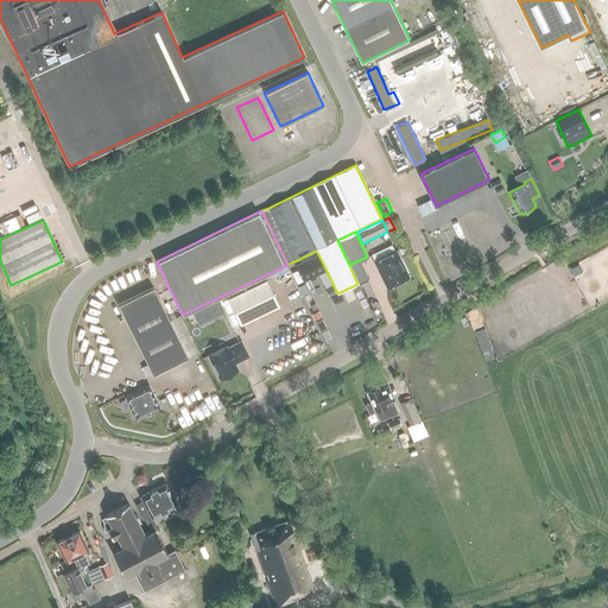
[(374,261),(387,287),(409,277),(401,261),(399,261),(394,252),(374,261)]
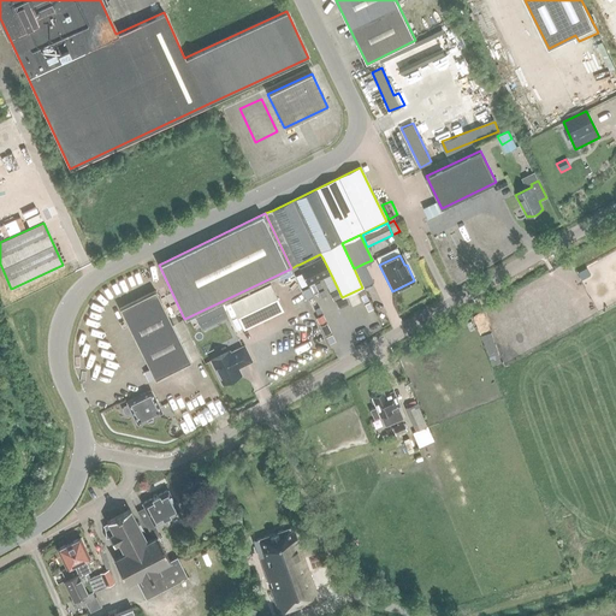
[(300,268),(298,268),(307,285),(308,285),(331,274),(323,258),(300,268)]
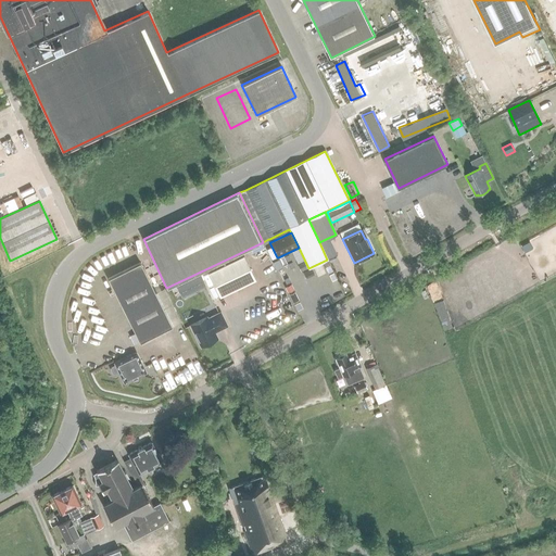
[(541,253),(538,249),(546,244),(545,242),(543,242),(540,236),(523,243),(532,262),(536,260),(534,256),(541,253)]
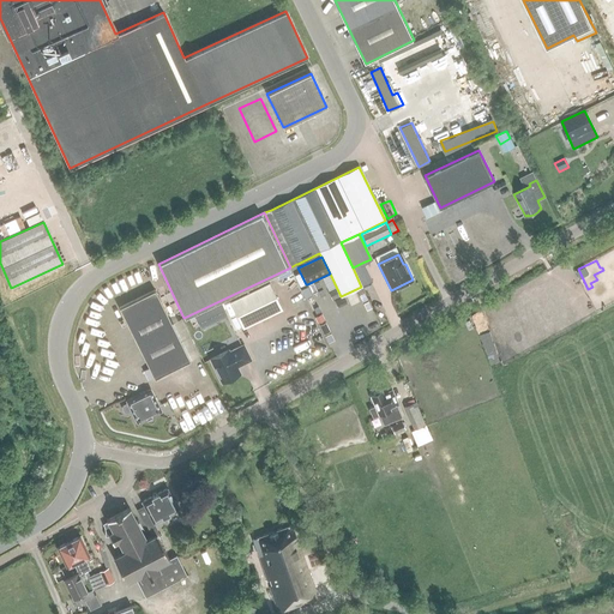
[(229,301),(242,329),(282,309),(269,282),(229,301)]
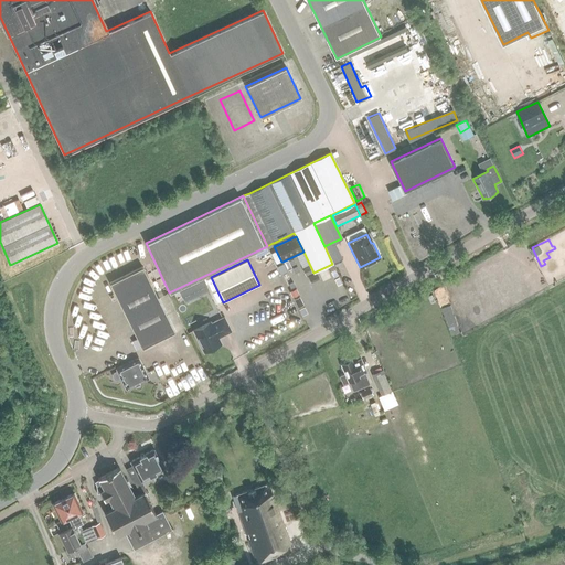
[(142,267),(109,284),(142,349),(174,332),(142,267)]
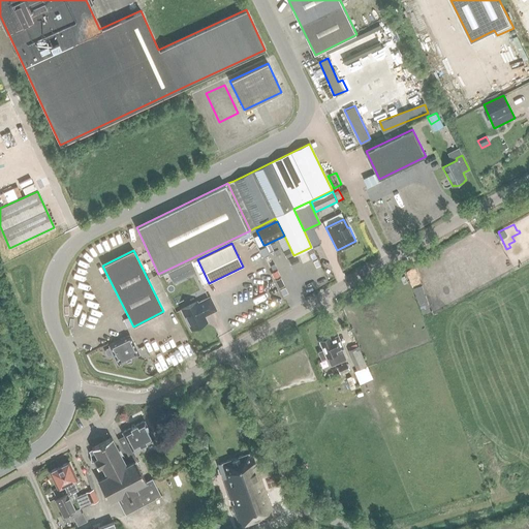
[(274,255),(265,258),(273,278),(281,275),(274,255)]
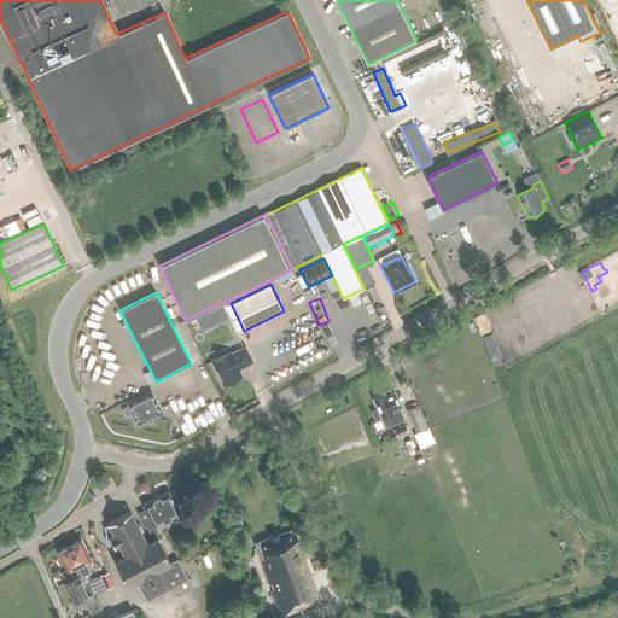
[(196,319),(203,332),(228,319),(222,305),(196,319)]
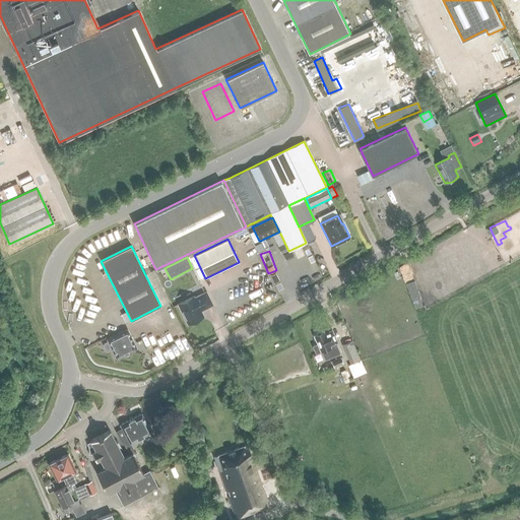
[(407,281),(412,308),(421,306),(416,280),(407,281)]
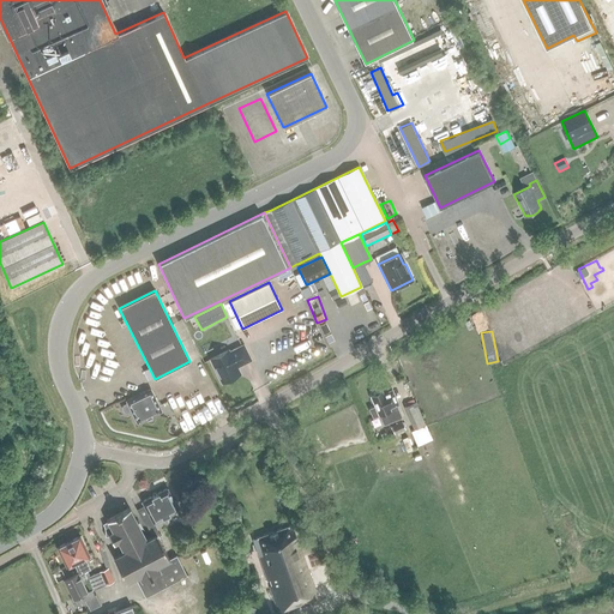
[(228,350),(210,360),(222,383),(240,374),(238,367),(251,360),(244,344),(229,353),(228,350)]
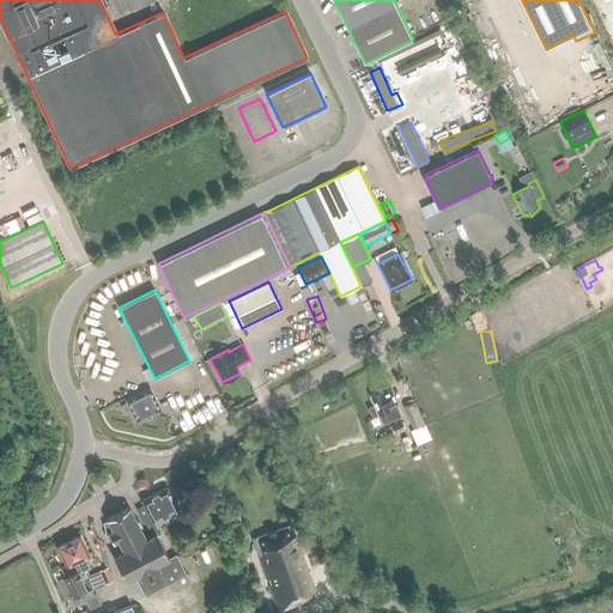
[(122,407),(125,412),(127,412),(131,411),(138,423),(147,418),(147,419),(152,417),(152,416),(162,411),(150,389),(126,401),(127,404),(123,405),(122,407)]
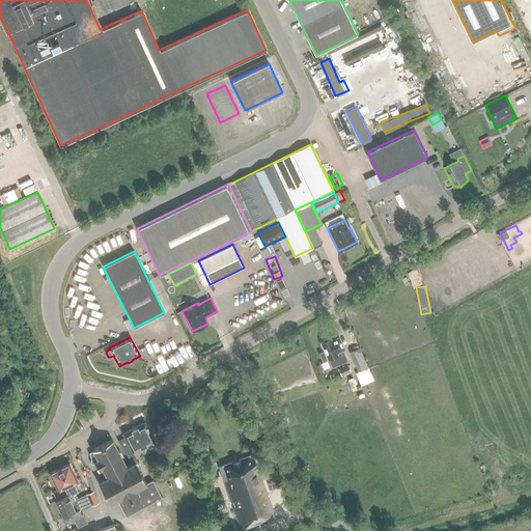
[(320,342),(325,352),(320,353),(319,356),(322,361),(328,359),(331,367),(345,361),(341,350),(342,350),(338,339),(331,342),(329,338),(320,342)]
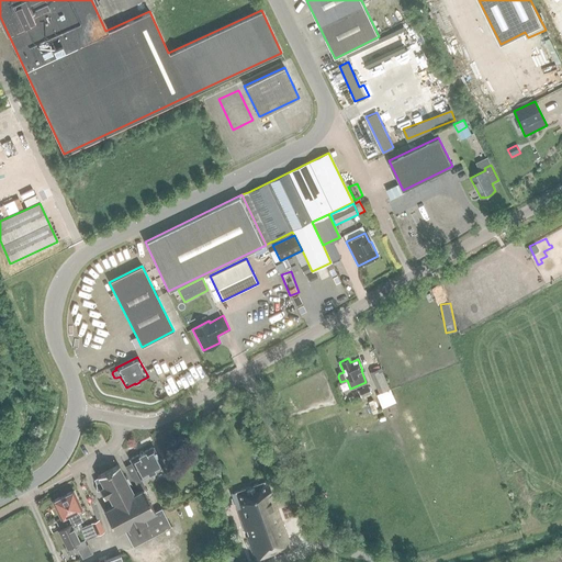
[(371,372),(380,393),(388,390),(379,369),(371,372)]
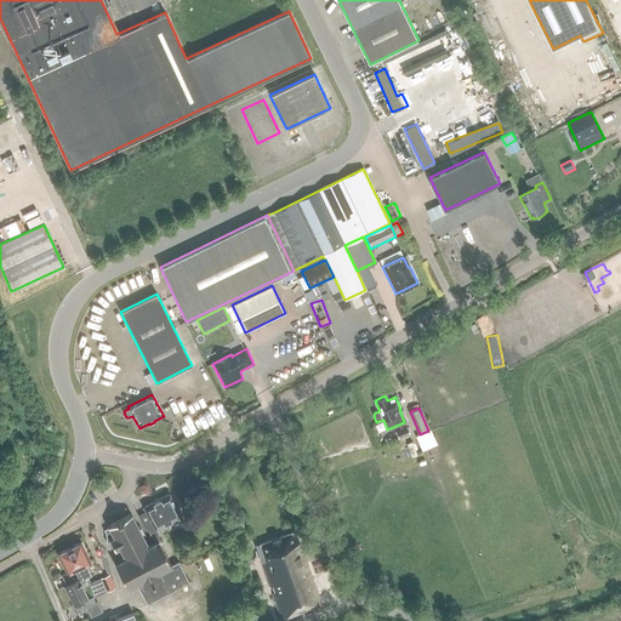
[(409,436),(405,427),(394,432),(398,439),(409,436)]
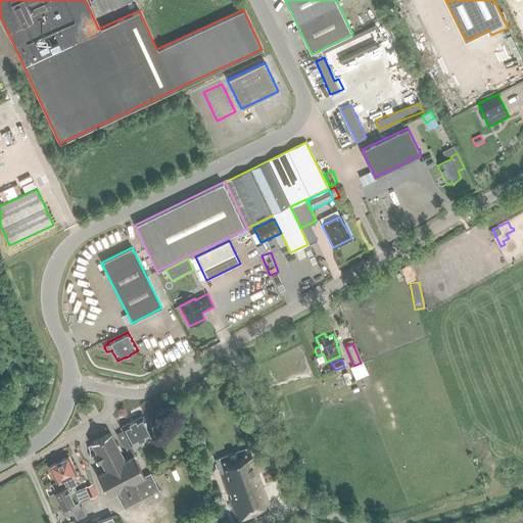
[(132,457),(134,456),(130,446),(151,435),(141,417),(120,428),(122,431),(115,434),(123,447),(124,447),(129,458),(132,457)]
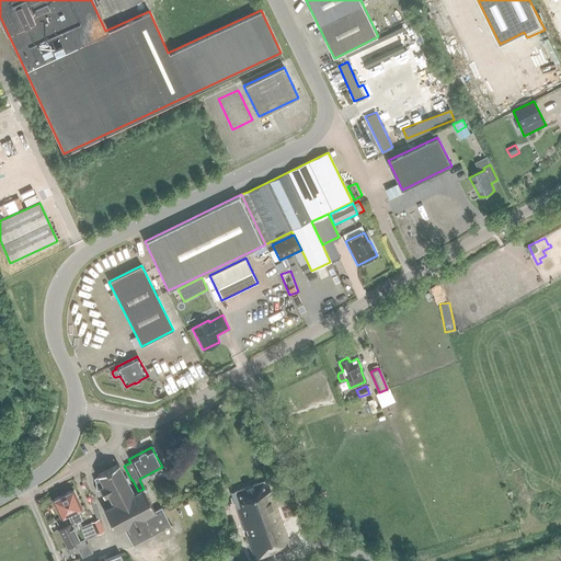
[(95,490),(95,491),(100,491),(103,499),(107,496),(112,505),(103,511),(116,533),(124,528),(134,546),(171,525),(171,524),(170,525),(160,507),(153,511),(141,490),(138,491),(133,494),(117,466),(96,477),(98,478),(93,480),(94,481),(94,483),(95,484),(95,485),(95,487),(95,489),(95,490)]
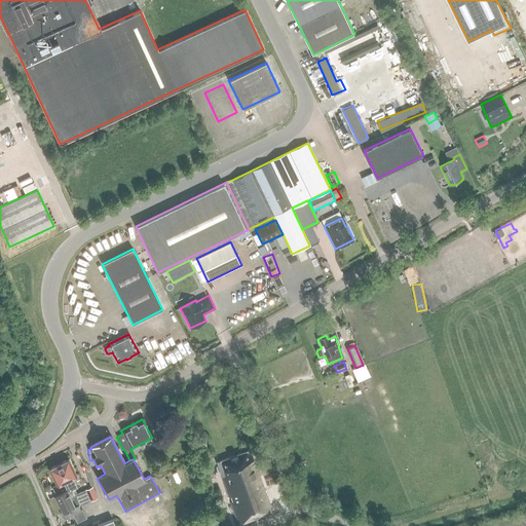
[(270,513),(249,451),(217,462),(238,524),(270,513)]
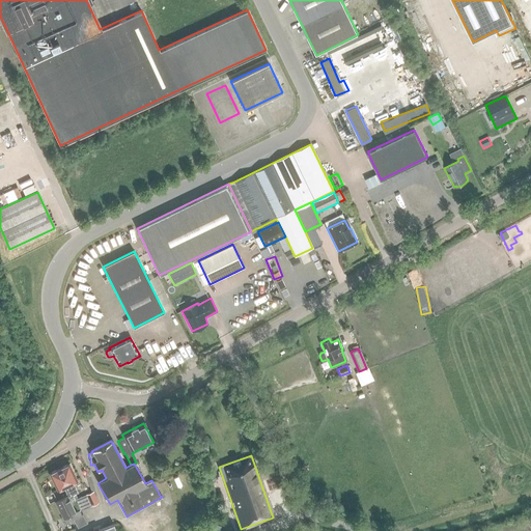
[(77,481),(68,465),(50,474),(58,490),(63,487),(68,497),(78,493),(73,483),(77,481)]
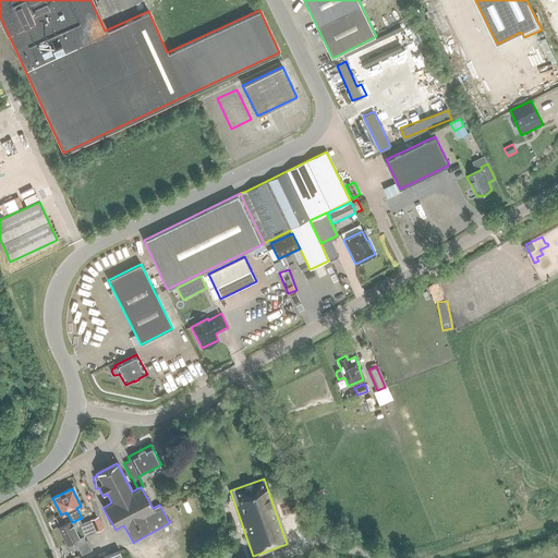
[(98,517),(89,520),(95,532),(104,529),(98,517)]
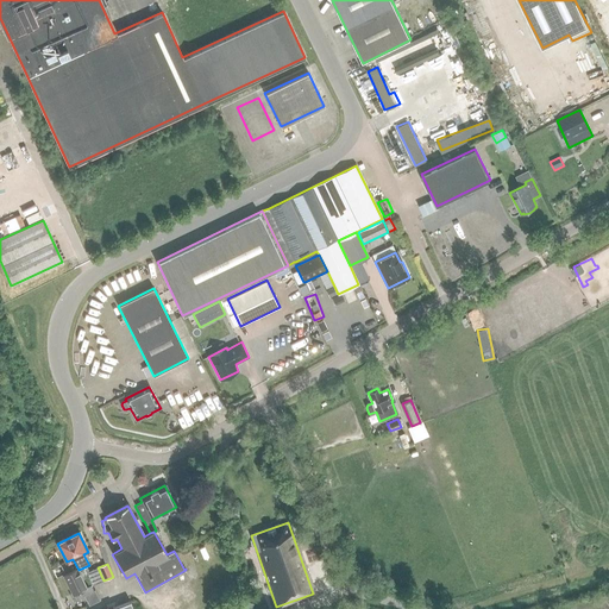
[(104,581),(98,567),(86,573),(92,586),(104,581)]
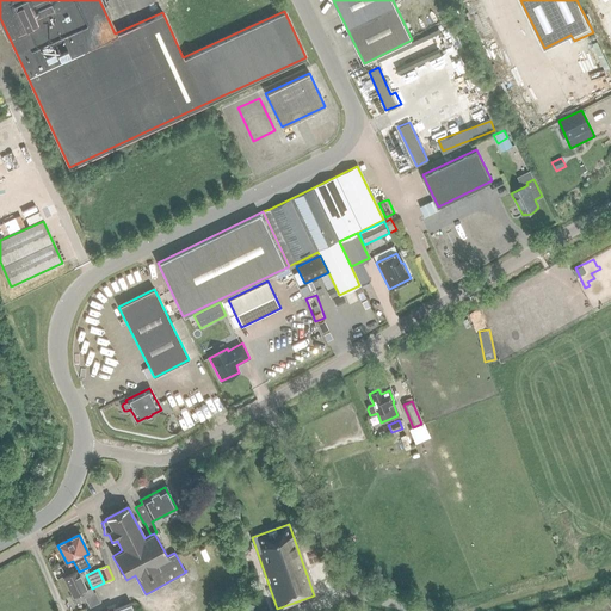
[(86,591),(76,571),(63,578),(75,603),(94,593),(92,587),(86,591)]
